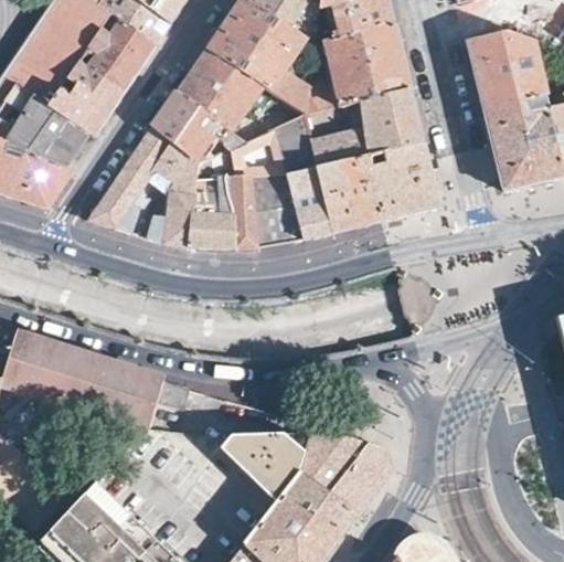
[(52,0),(0,75),(0,103),(14,82),(49,105),(78,61),(109,13),(91,0),(52,0)]
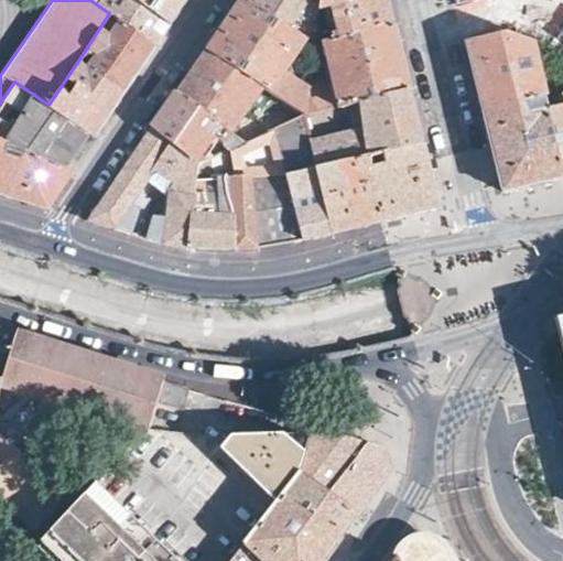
[(90,0),(109,13),(153,45),(162,32),(169,22),(138,0),(90,0)]
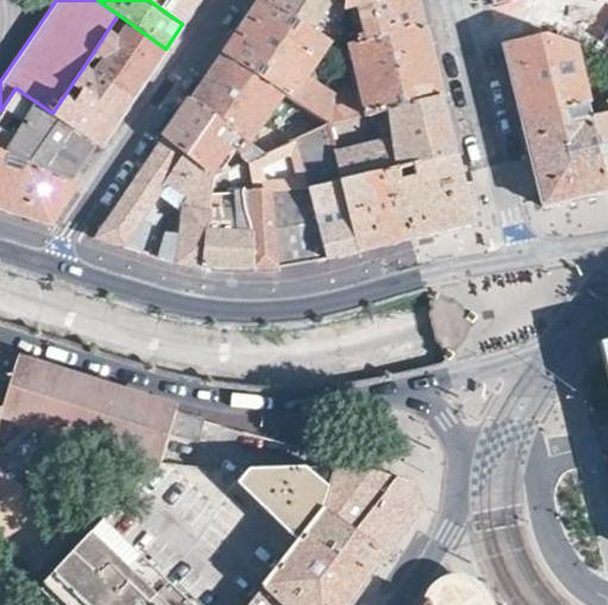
[(149,0),(182,24),(195,5),(198,0),(149,0)]
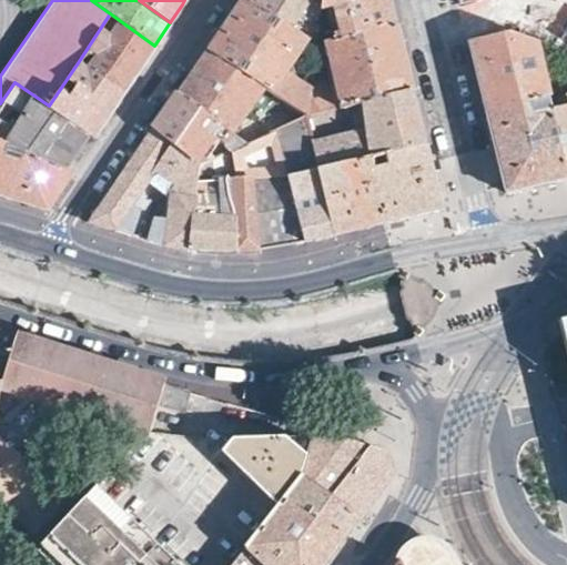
[(314,54),(316,41),(254,0),(238,0),(225,19),(208,46),(264,84),(305,112),(310,84),(285,68),(300,46),(314,54)]
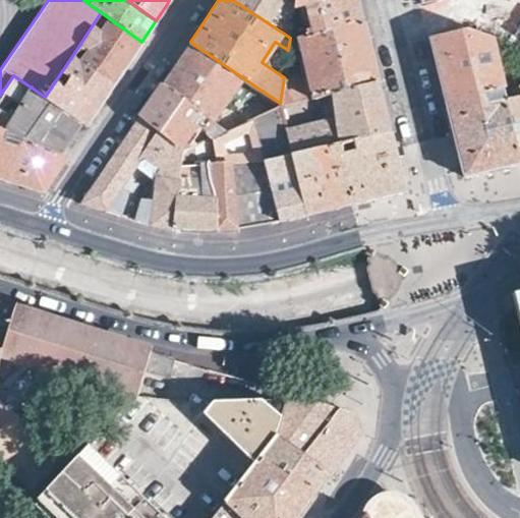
[(233,0),(290,38),(294,0),(233,0)]
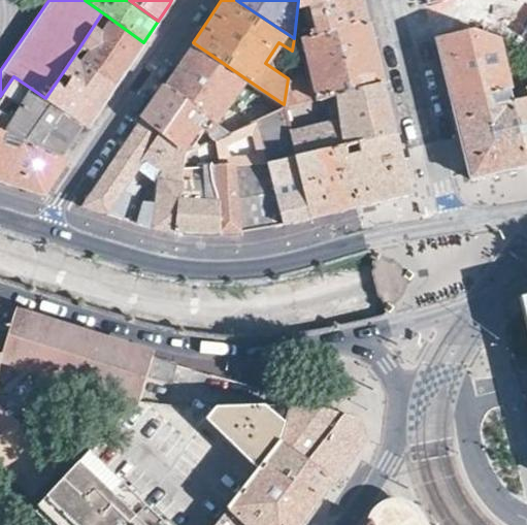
[(298,0),(294,38),(367,21),(362,0),(298,0)]
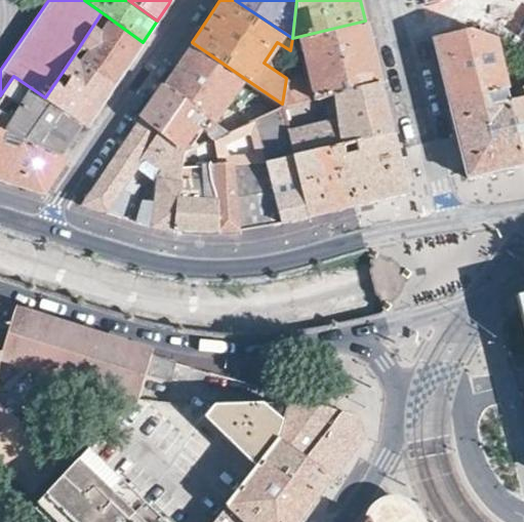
[(422,0),(431,34),(471,27),(492,35),(484,0),(422,0)]
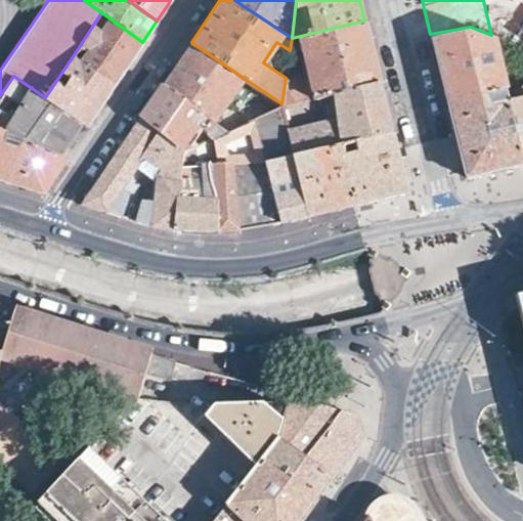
[(142,42),(101,12),(73,56),(115,85),(128,63),(142,42)]
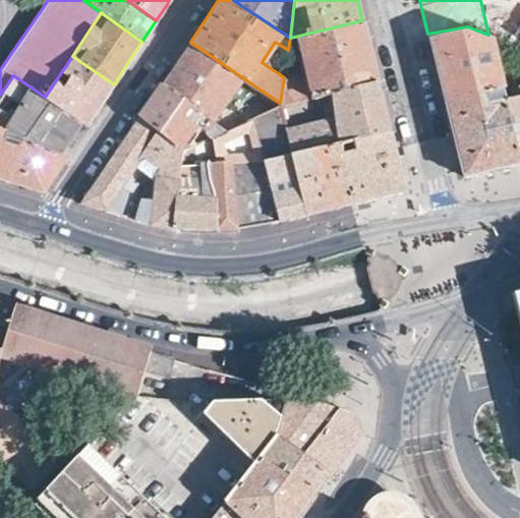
[(284,77),(280,103),(377,79),(369,49),(362,20),(299,37),(305,68),(284,73),(284,77)]
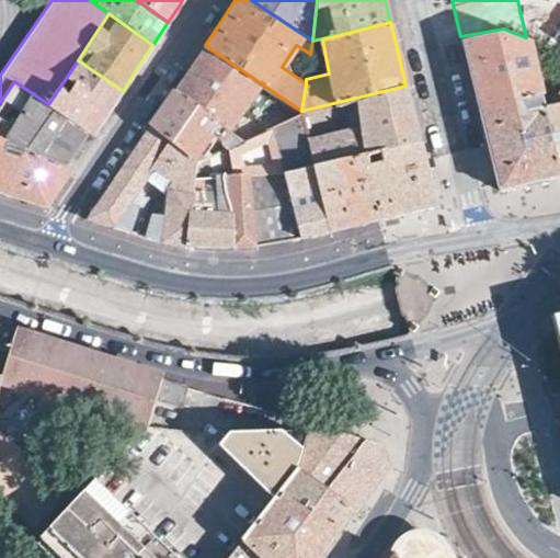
[(503,29),(460,36),(470,70),(479,107),(523,98),(539,93),(526,37),(503,29)]
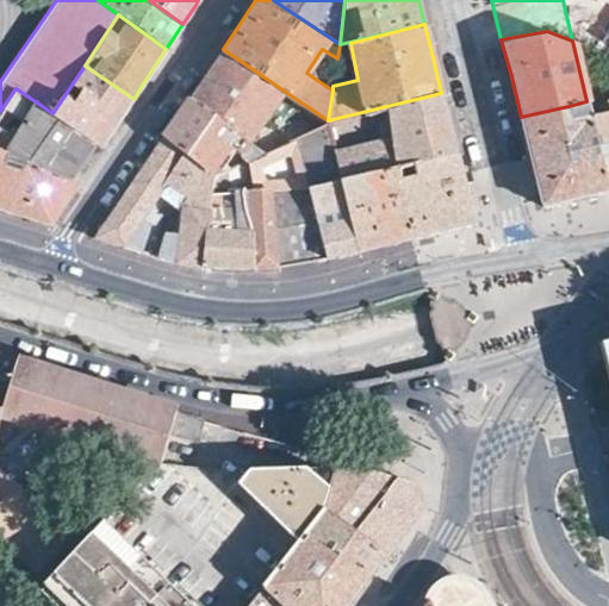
[(284,91),(223,49),(206,73),(190,98),(258,154),(300,133),(269,111),(284,91)]
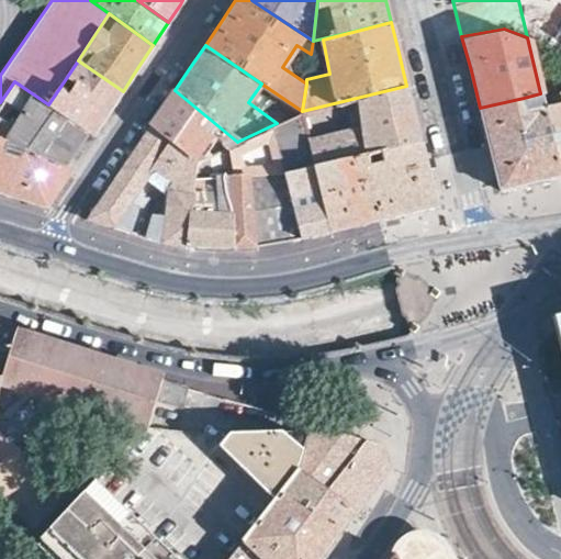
[(123,91),(78,60),(48,104),(93,134),(109,111),(123,91)]
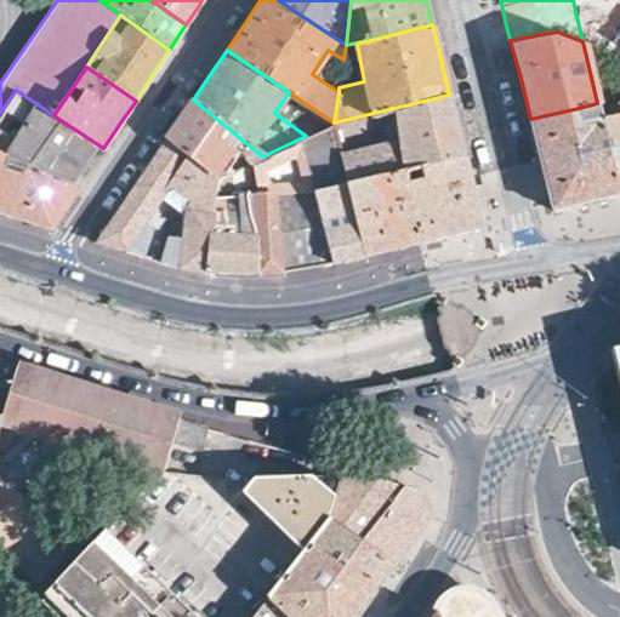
[(91,166),(103,148),(53,115),(16,90),(0,113),(0,150),(9,155),(24,161),(79,184),(91,166)]
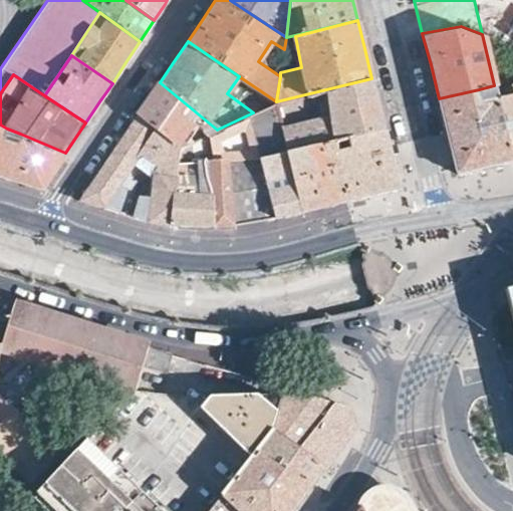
[(333,139),(362,132),(383,126),(377,101),(371,78),(276,101),(288,150),(329,140),(333,139)]
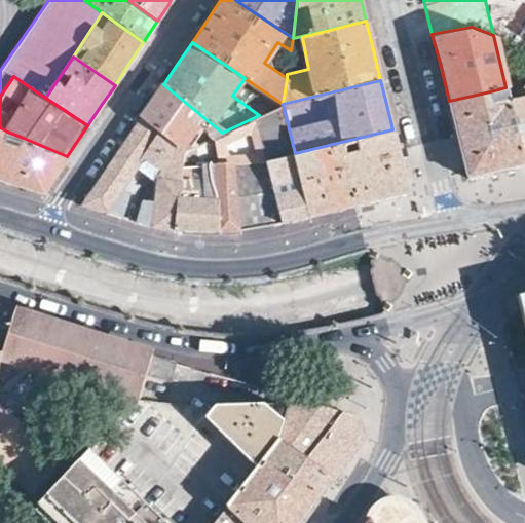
[(524,88),(524,91),(509,97),(523,161),(524,160),(524,83),(524,84),(524,88)]
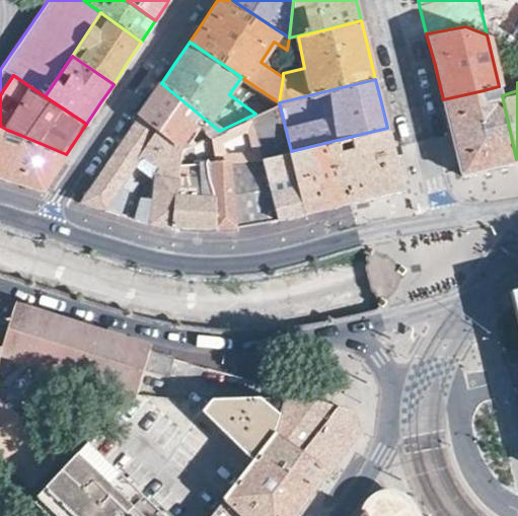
[(194,123),(210,135),(219,131),(161,83),(151,97),(140,115),(178,146),(181,148),(194,123)]
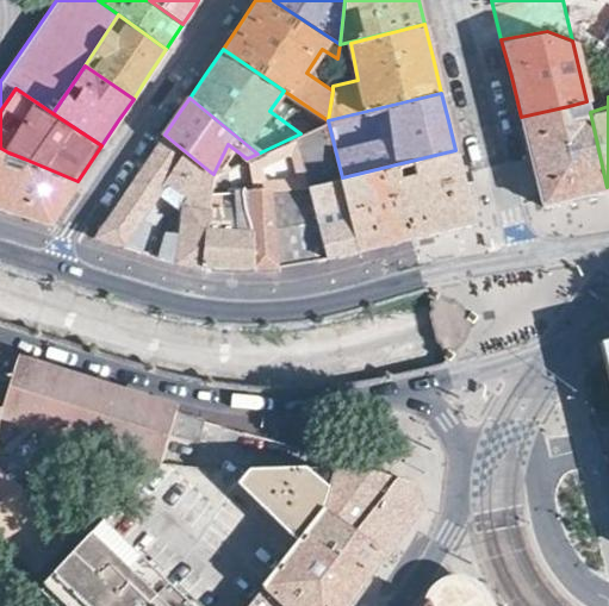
[(569,106),(521,117),(529,148),(542,201),(570,195),(607,187),(590,112),(571,116),(569,106)]
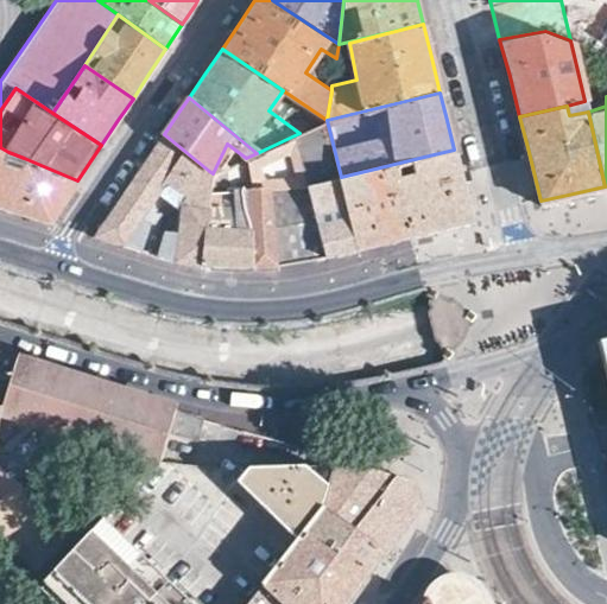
[(341,177),(327,120),(299,133),(257,153),(246,158),(238,160),(250,173),(252,264),(272,262),(288,260),(301,258),(324,253),(309,184),(341,177)]
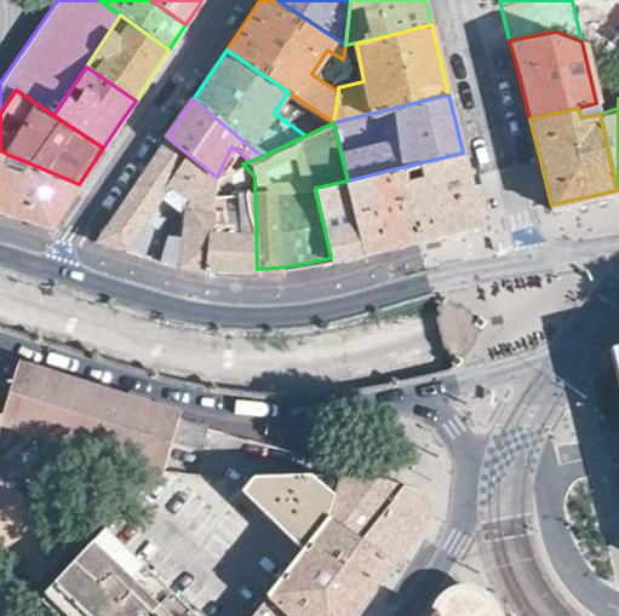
[(205,268),(217,177),(213,174),(167,137),(138,179),(97,240),(141,252),(148,228),(139,224),(164,191),(184,206),(179,243),(168,236),(162,258),(183,265),(205,268)]
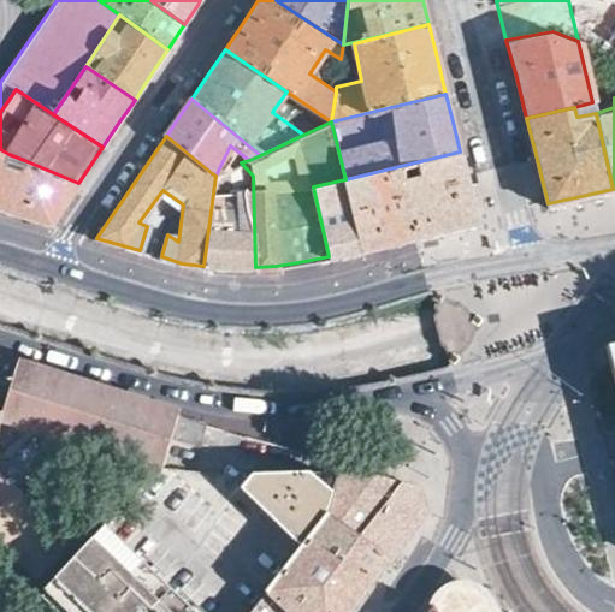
[(9,154),(0,149),(0,208),(51,225),(65,203),(78,183),(24,160),(21,168),(4,161),(9,154)]
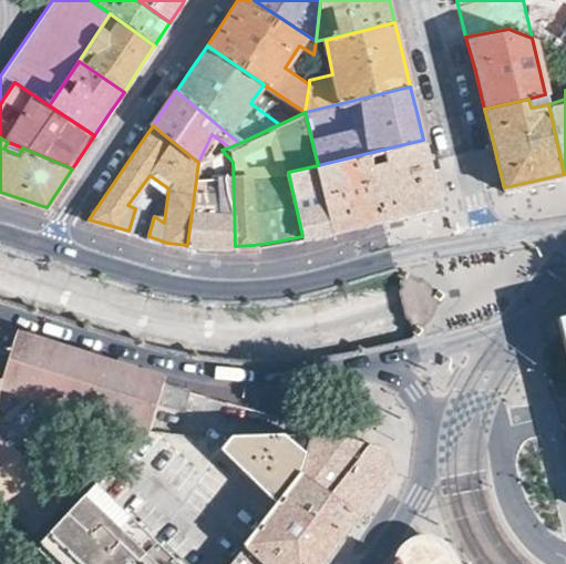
[(368,153),(383,217),(405,212),(439,204),(431,171),(423,140),(400,145),(368,153)]
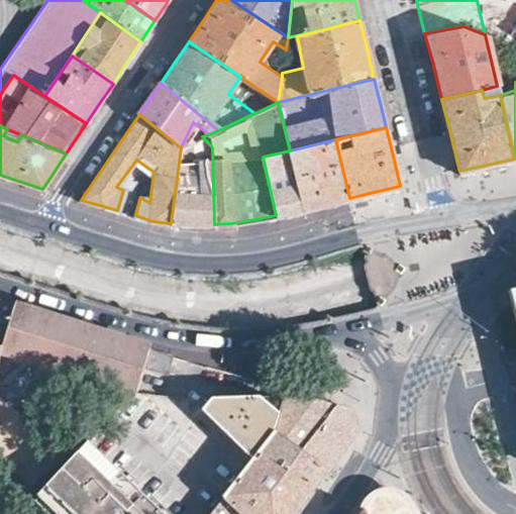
[(212,147),(202,136),(181,147),(171,223),(181,224),(193,224),(200,224),(214,224),(212,147)]
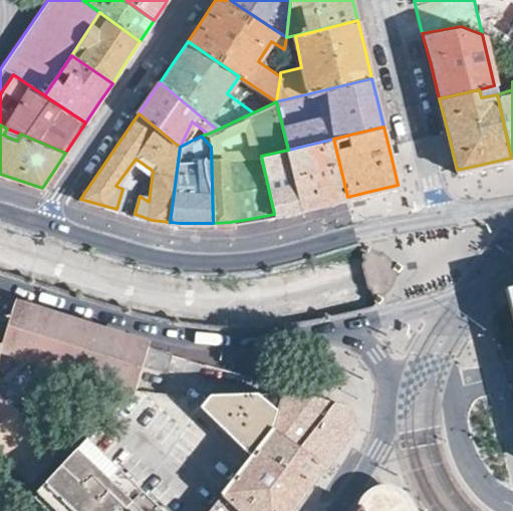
[(329,140),(288,150),(261,156),(274,214),(310,205),(347,197),(333,139),(329,140)]
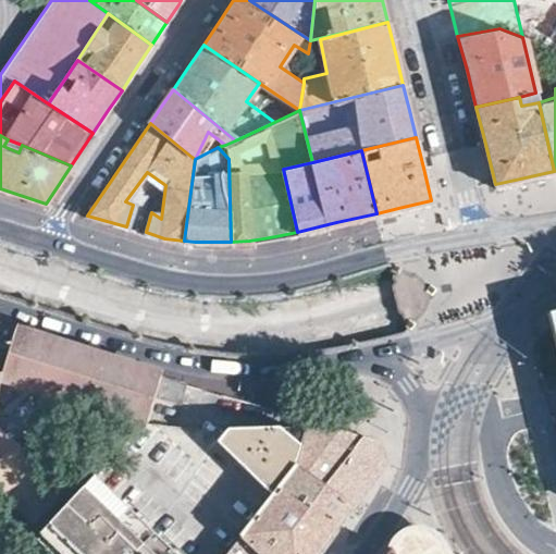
[(0,402),(16,328),(0,321),(0,402)]
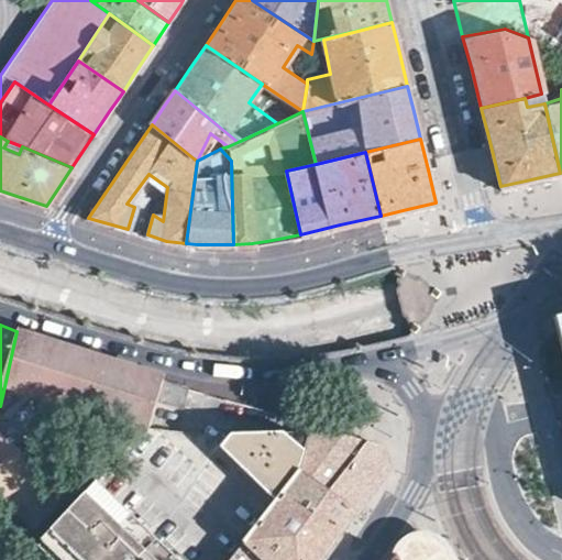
[(122,364),(17,331),(0,406),(0,502),(32,533),(66,493),(1,430),(12,385),(146,429),(156,396),(163,376),(122,364)]
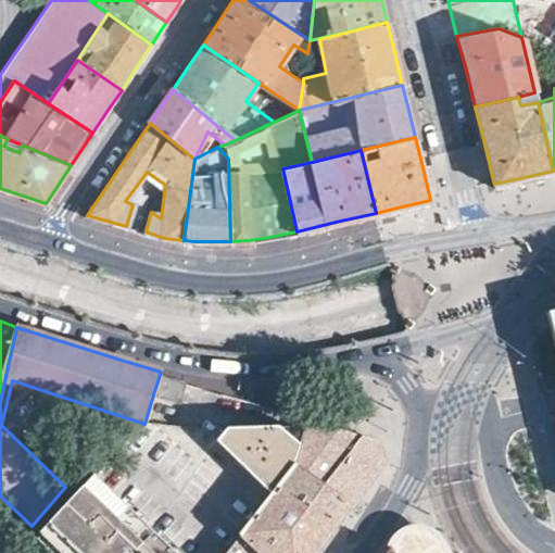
[(186,379),(161,372),(154,391),(178,399),(186,379)]
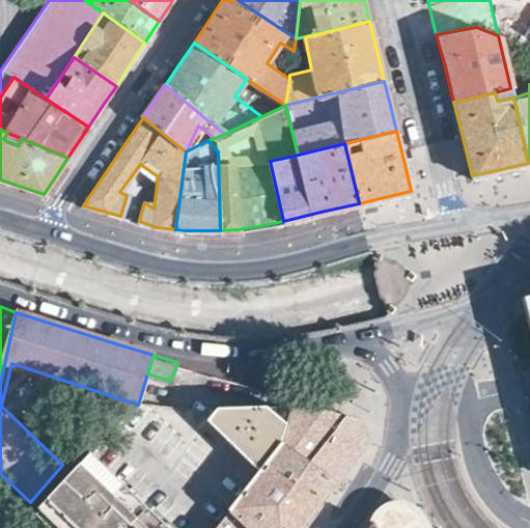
[(328,409),(295,398),(290,408),(277,448),(336,481),(351,462),(361,448),(360,419),(328,409)]
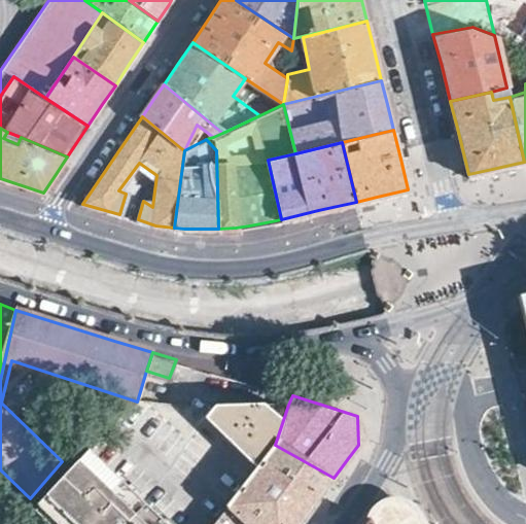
[(288,405),(137,402),(38,505),(57,523),(209,523),(224,504),(245,481),(253,470),(275,445),(288,405)]
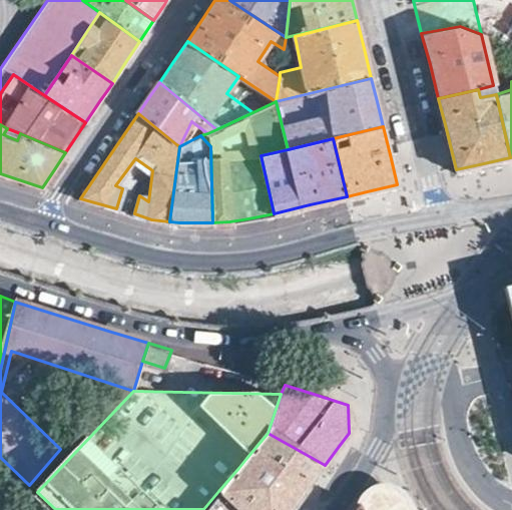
[(325,465),(268,433),(246,458),(254,465),(246,475),(238,468),(218,491),(232,503),(239,509),(293,509),(298,503),(325,465)]
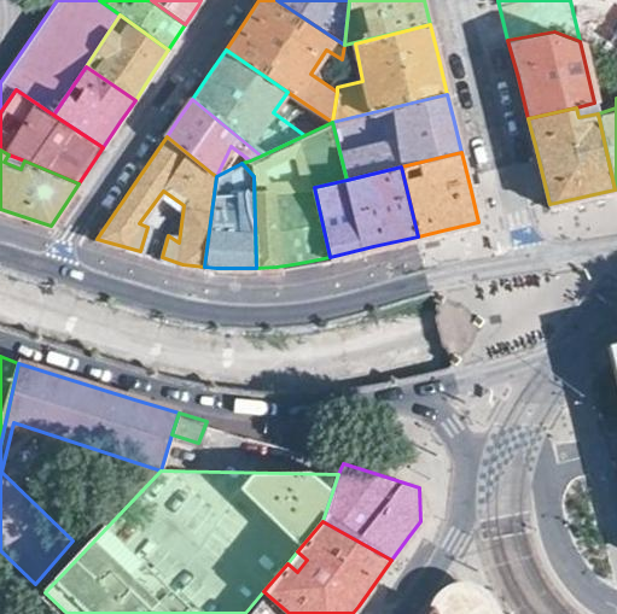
[(465,588),(432,607),(436,613),(496,613),(487,600),(483,594),(477,590),(470,588),(465,588)]
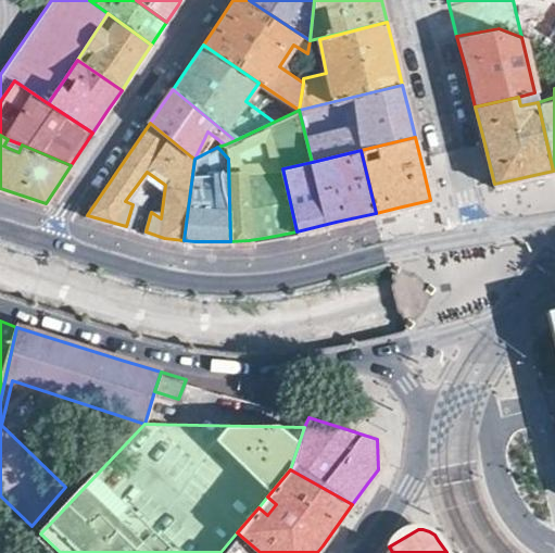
[(252,552),(252,545),(237,532),(221,552),(252,552)]
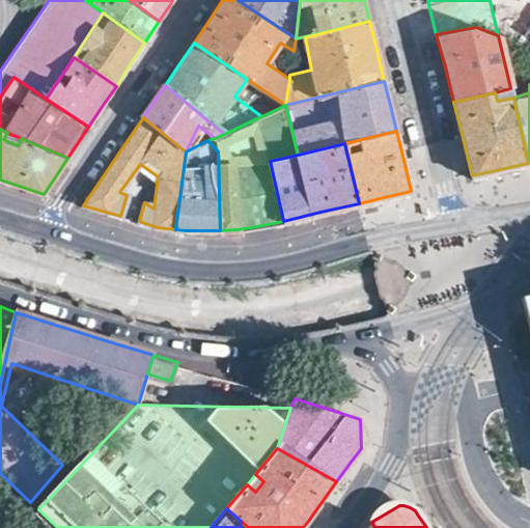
All buildings are outlined.
